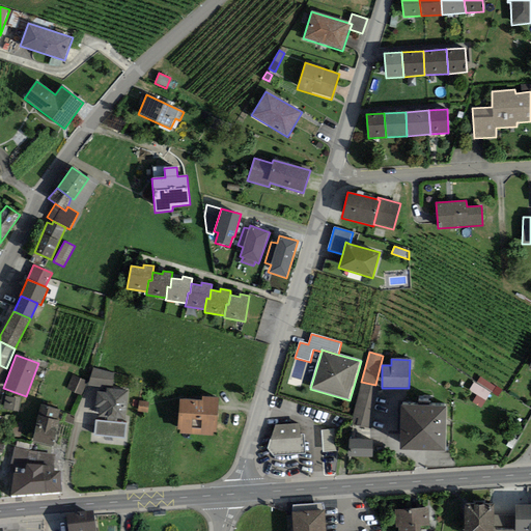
[(114,373),(93,368),(87,386),(111,388),(114,373)]
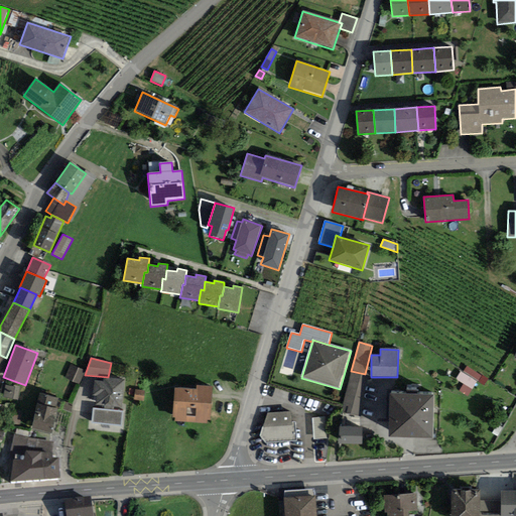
[(79,384),(85,370),(70,365),(65,379),(79,384)]
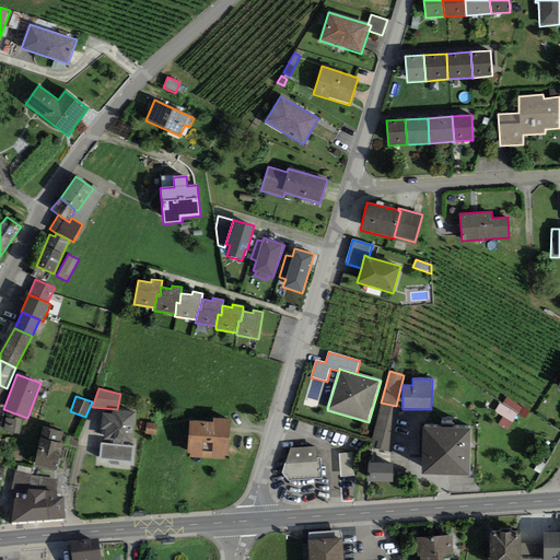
[(523,408),(506,397),(502,404),(518,415),(523,408)]
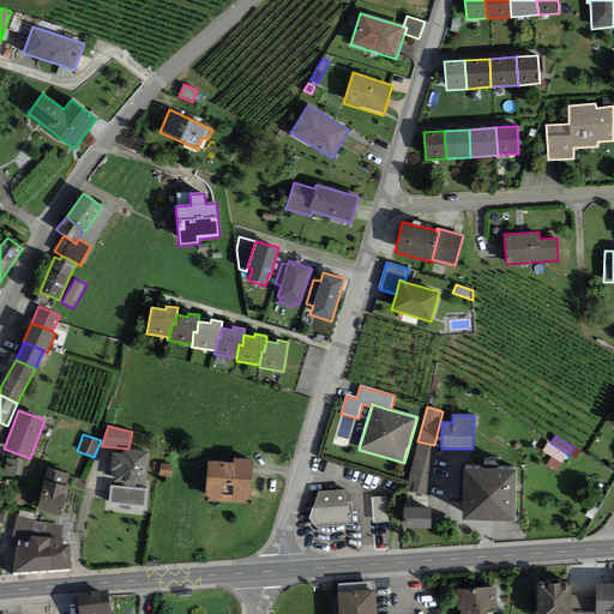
[(439,446),(434,445),(417,441),(407,491),(427,495),(439,446)]
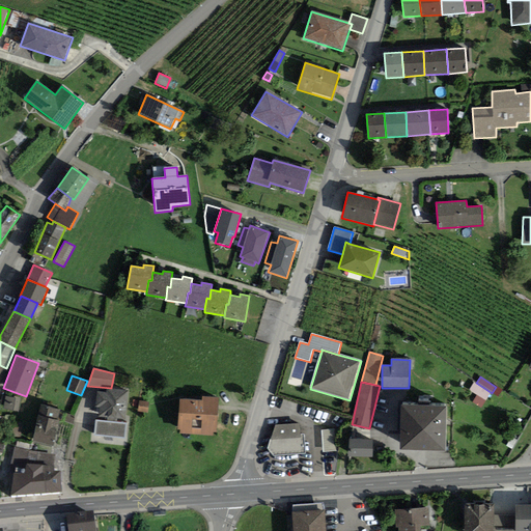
[(485,400),(491,393),(474,383),(469,390),(477,395),(485,400)]
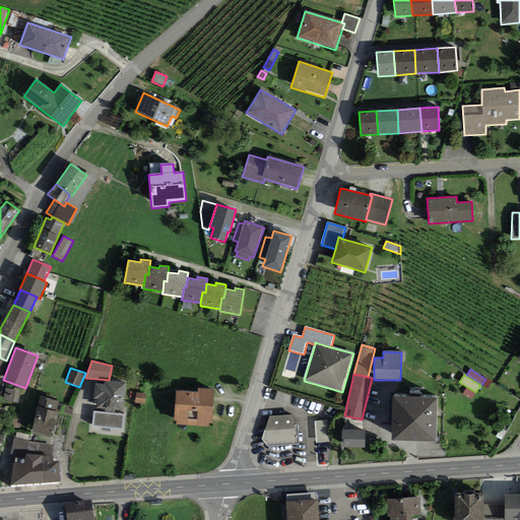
[(485,379),(481,385),(488,388),(492,382),(485,379)]
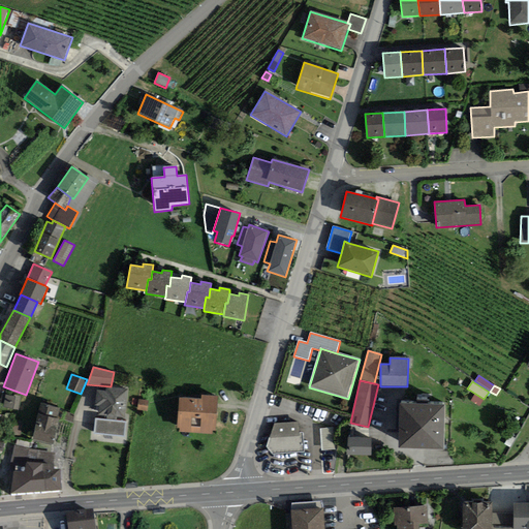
[(106,419),(95,418),(93,433),(124,436),(126,422),(117,421),(117,416),(125,417),(128,390),(106,387),(105,391),(96,391),(95,406),(99,406),(98,415),(106,416),(106,419)]
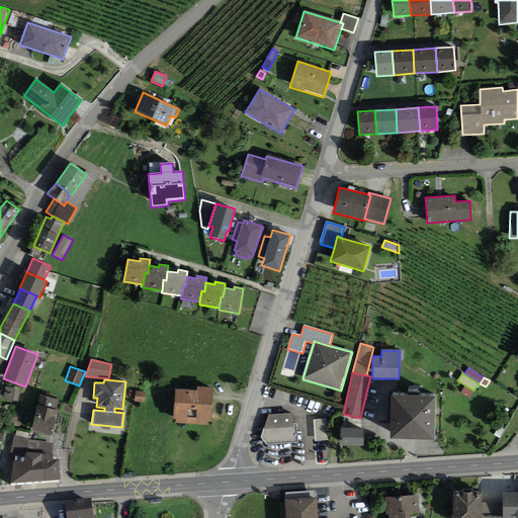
[(469,398),(473,391),(465,385),(460,393),(469,398)]
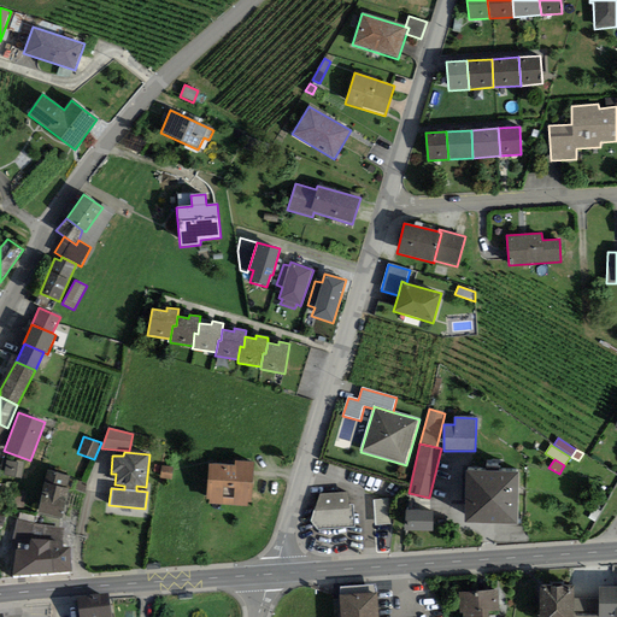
[(24,463),(6,460),(4,475),(22,477),(24,463)]
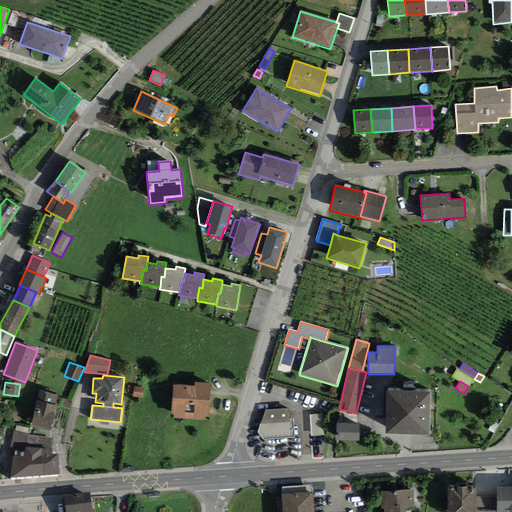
[(208,417),(210,388),(210,384),(195,382),(194,387),(173,385),(171,414),(173,414),(173,418),(205,420),(205,417),(208,417)]
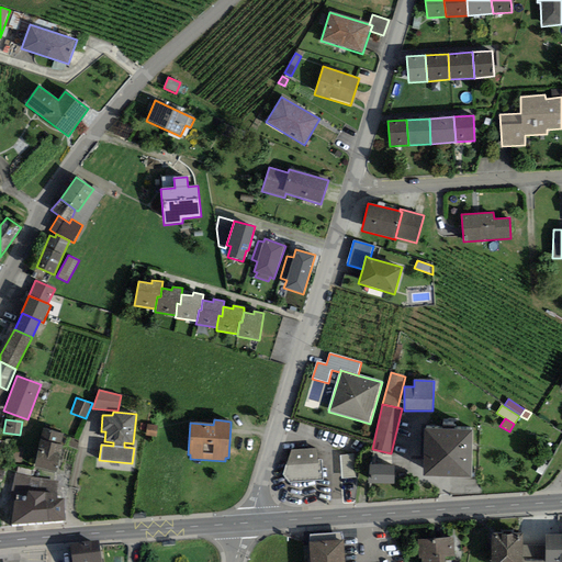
[(158,426),(147,424),(145,436),(156,437),(158,426)]
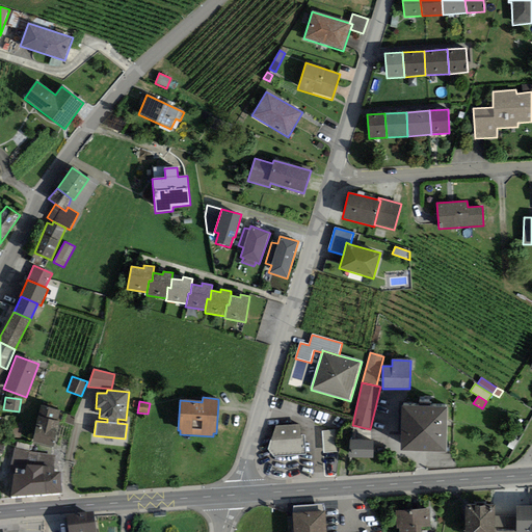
[(41,406),(38,417),(56,421),(59,410),(41,406)]
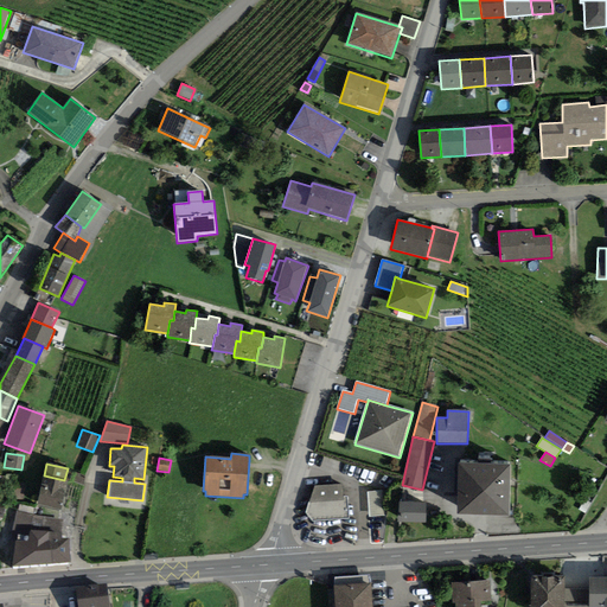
[(510,465),(458,464),(458,516),(509,516),(510,465)]
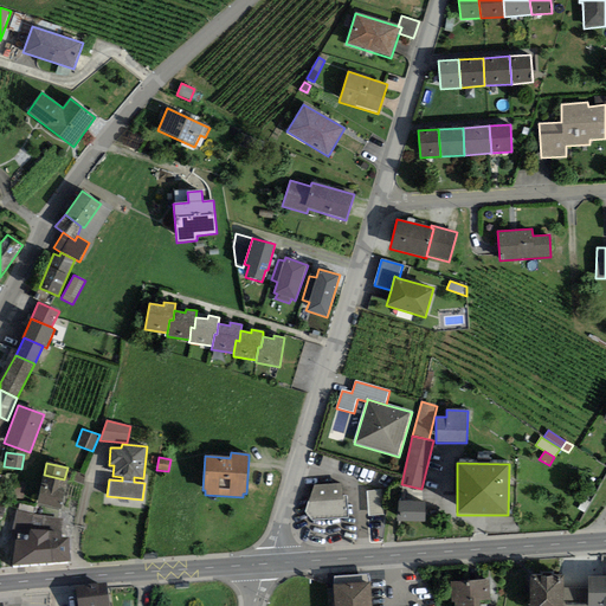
[(85,475),(76,471),(72,482),(83,485),(85,475)]
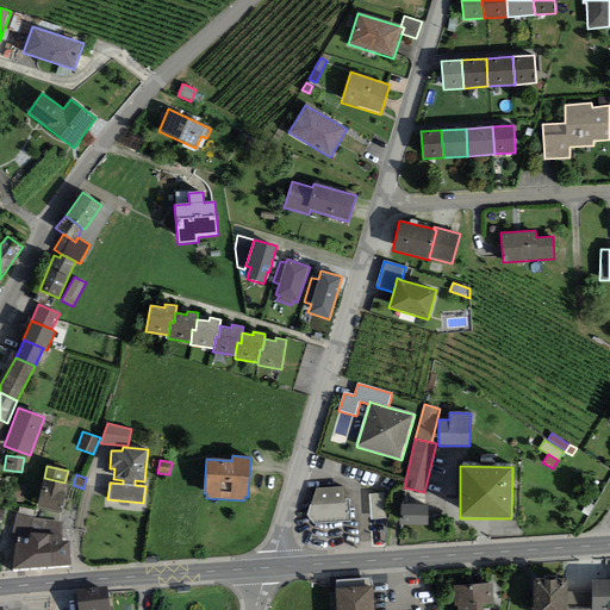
[(61,514),(68,484),(64,483),(44,478),(37,508),(61,514)]
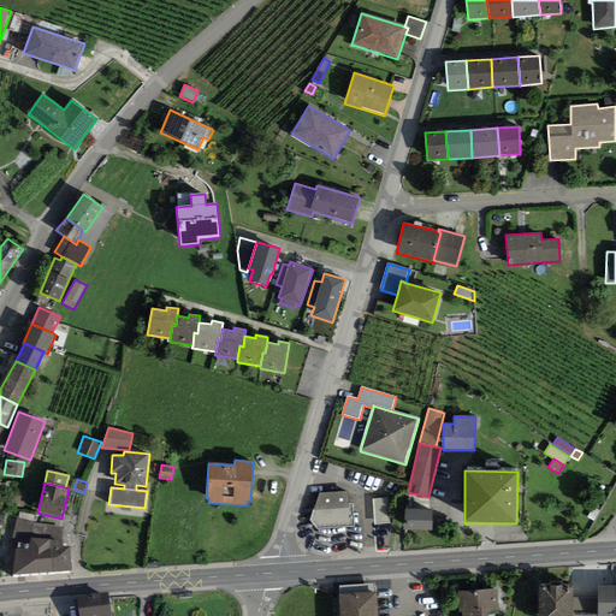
[(27,491),(12,490),(11,505),(24,507),(27,491)]
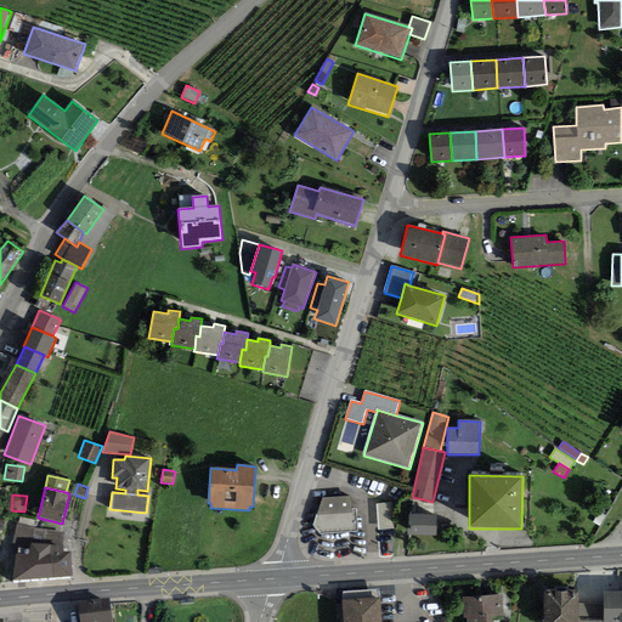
[(314,525),(321,535),(357,532),(356,508),(351,509),(350,497),(322,498),(314,525)]
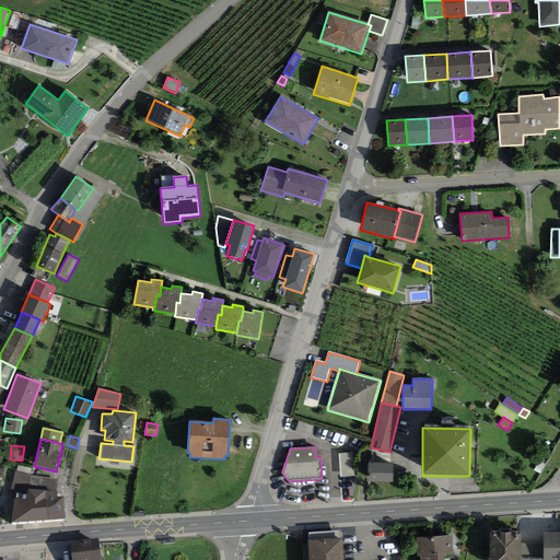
[(354,476),(353,453),(338,454),(340,477),(354,476)]
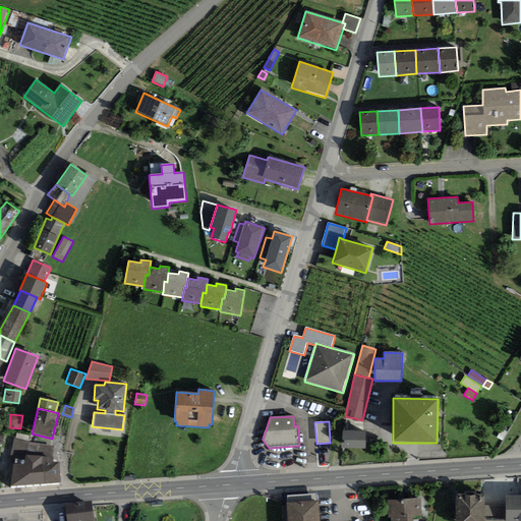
[(365,430),(342,430),(342,449),(364,449),(365,430)]
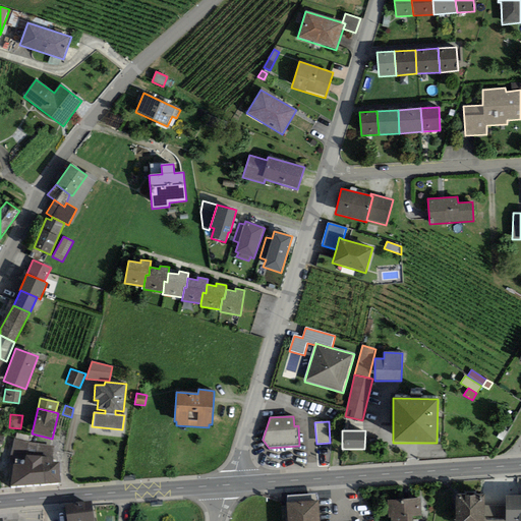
[(14,439),(29,442),(30,436),(16,432),(14,439)]
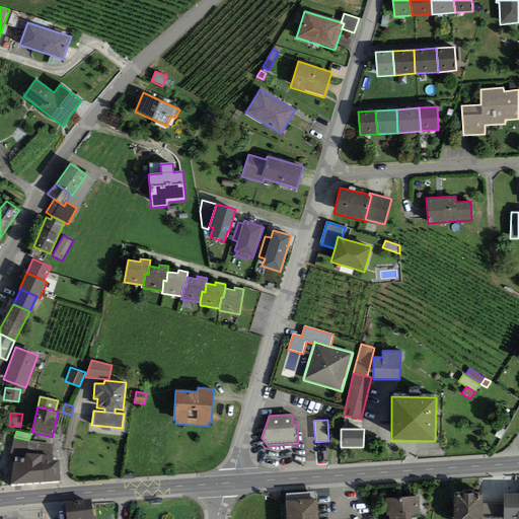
[(54,461),(52,455),(53,444),(28,440),(14,437),(10,453),(25,457),(25,454),(42,455),(42,462),(54,461)]
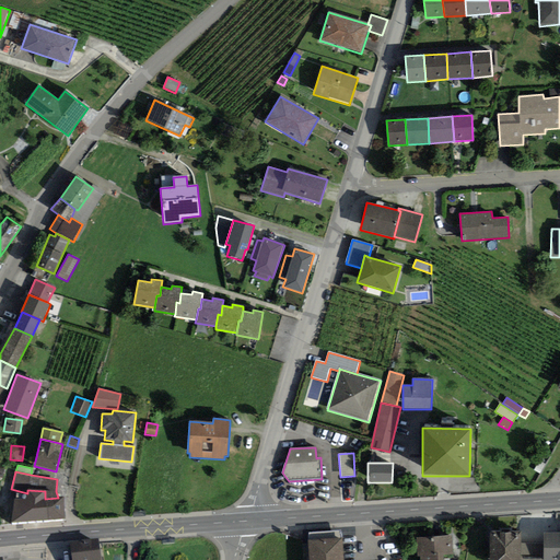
[(14,500),(12,523),(65,518),(63,498),(58,498),(45,499),(45,491),(27,490),(27,493),(26,499),(14,500)]
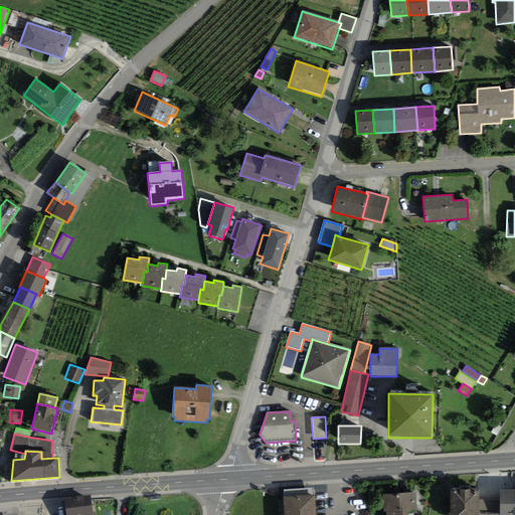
[(478,514),(479,489),(451,488),(450,514),(478,514)]
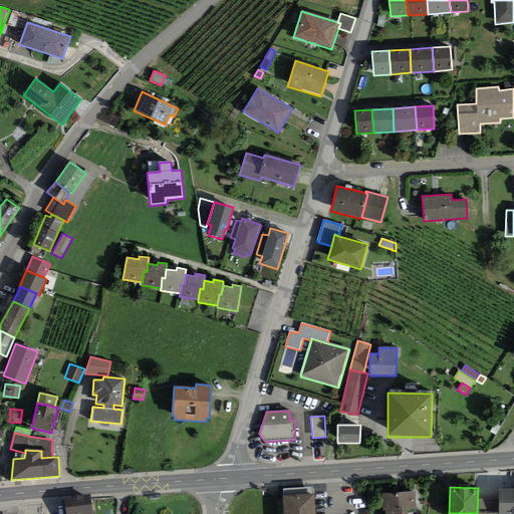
[(513,513),(513,489),(499,489),(499,513),(513,513)]
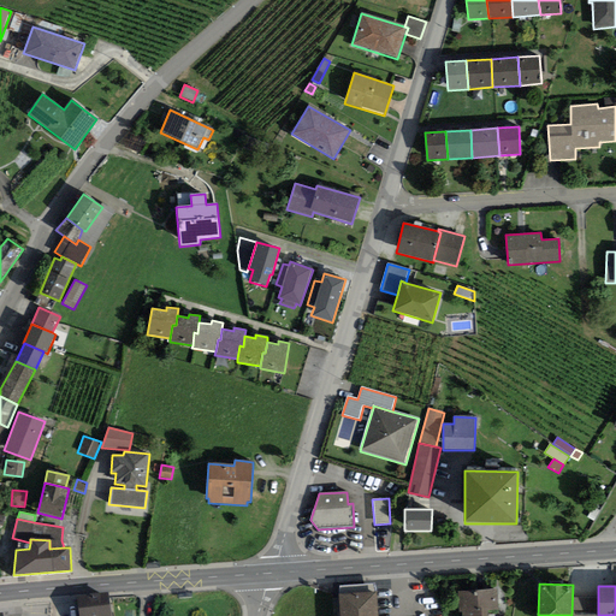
[(498,590),(457,591),(458,612),(462,612),(462,615),(493,615),(493,610),(498,610),(498,590)]
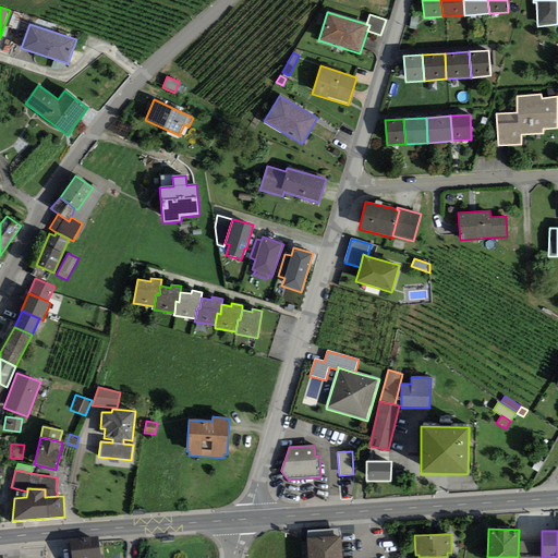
[(341,557),(340,536),(307,538),(307,557),(341,557)]
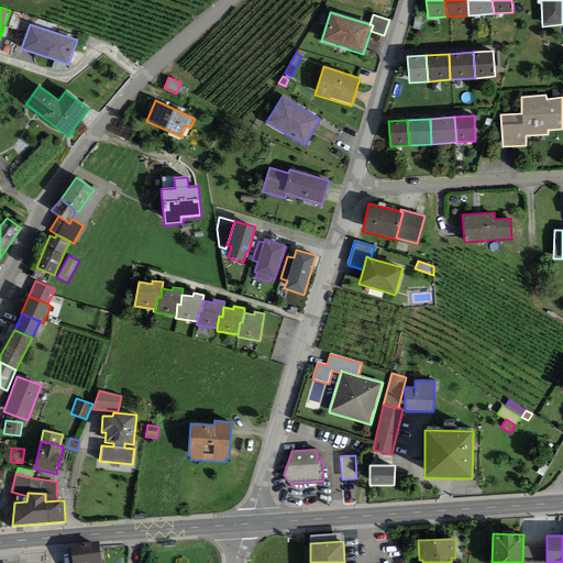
[(72,562),(101,562),(99,542),(70,545),(72,562)]
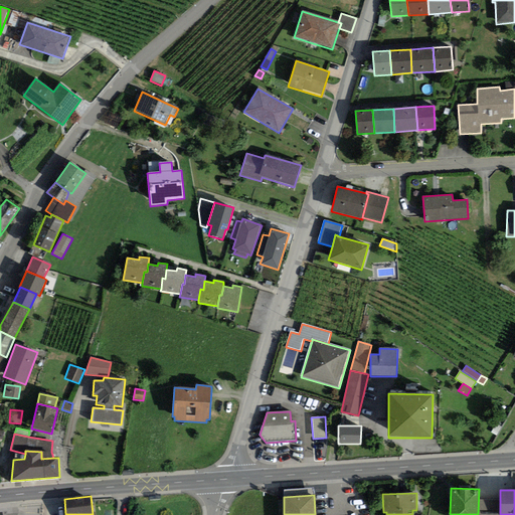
[(498,508),(497,499),(481,499),(481,508),(498,508)]
